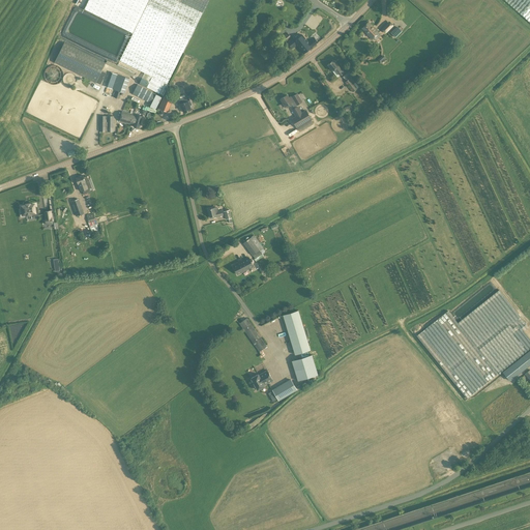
[(89,0),(85,9),(133,33),(148,0),(89,0)]
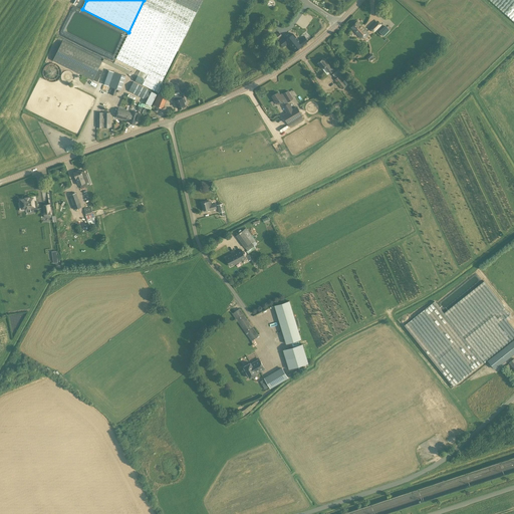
[(140,70),(135,81),(143,84),(148,74),(162,81),(180,46),(202,0),(145,0),(141,8),(115,59),(140,70)]
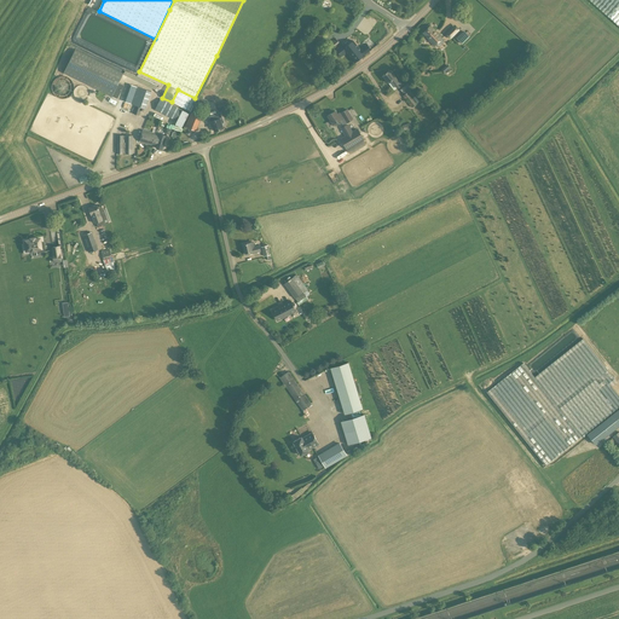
[(618,0),(589,0),(618,25),(618,0)]
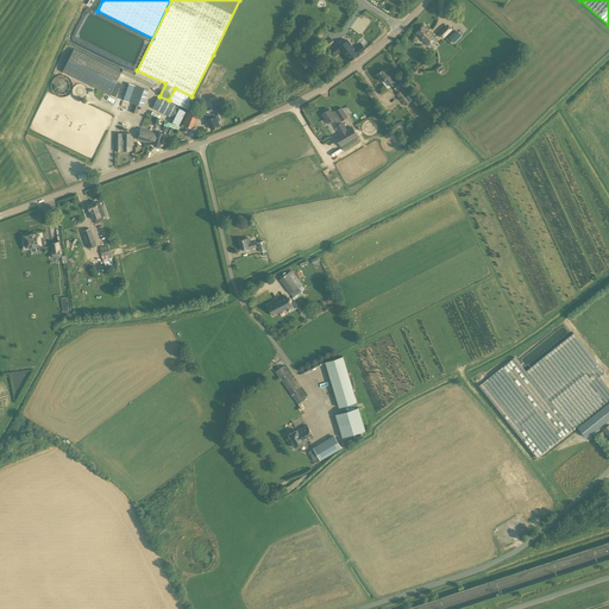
[(447,24),(438,33),(444,38),(452,30),(447,24)]
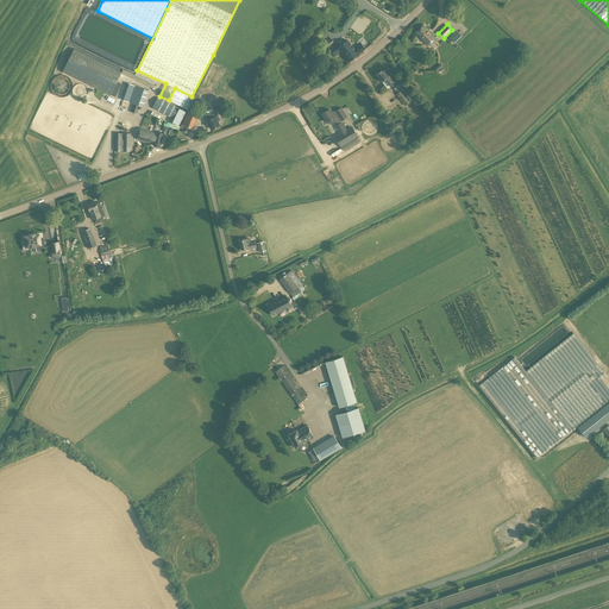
[(322,29),(316,25),(311,36),(315,39),(322,29)]
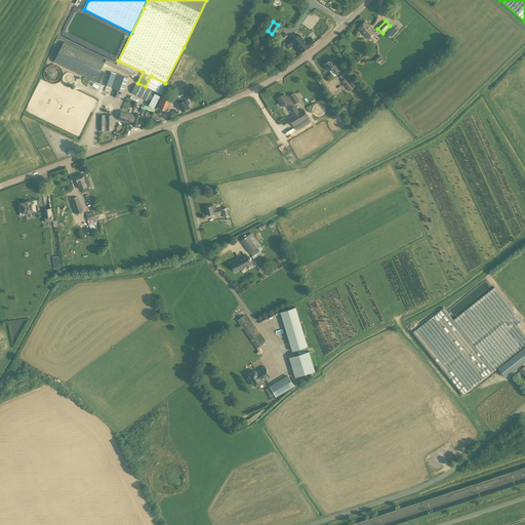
[(368,39),(375,32),(364,22),(359,28),(364,34),(363,34),(368,39)]
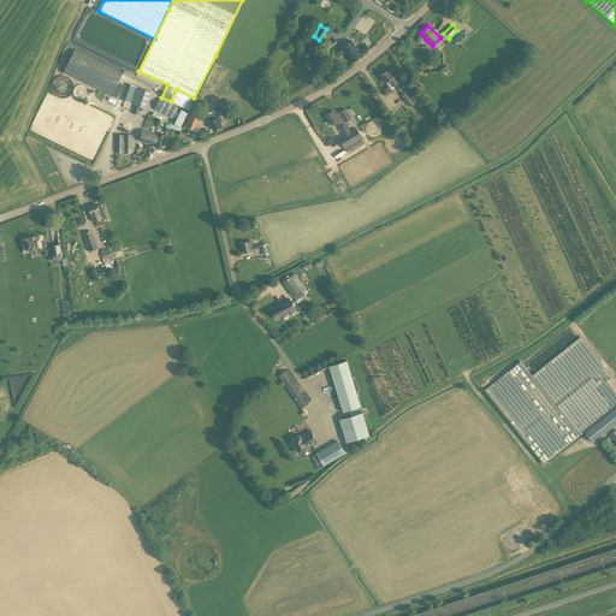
[(351,39),(355,43),(357,42),(359,43),(355,46),(351,41),(343,47),(341,45),(333,49),(339,57),(344,52),(353,63),(369,49),(366,45),(371,40),(361,27),(351,34),(354,36),(351,39)]
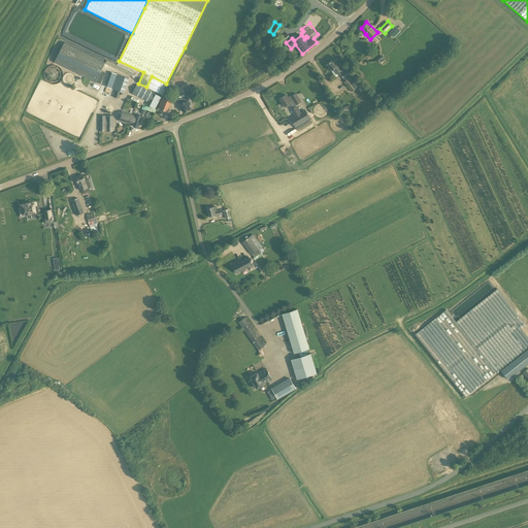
[(396,26),(389,32),(394,37),(400,30),(396,26)]
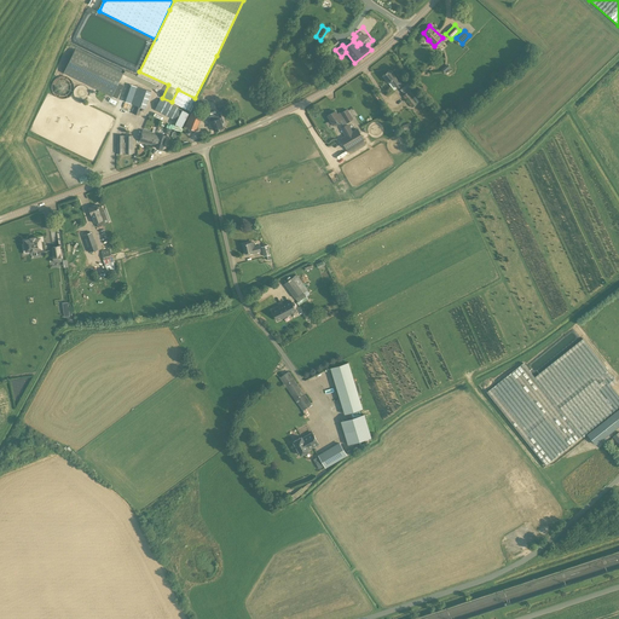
[(314,50),(320,40),(314,36),(308,47),(314,50)]
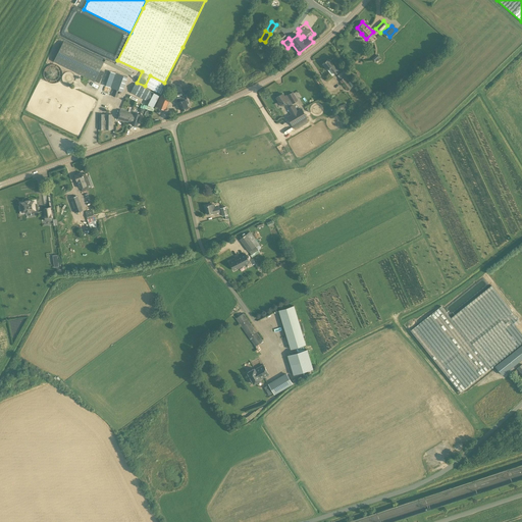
[(274,39),(277,42),(279,40),(280,41),(285,36),(282,33),(278,37),(277,36),(274,39)]
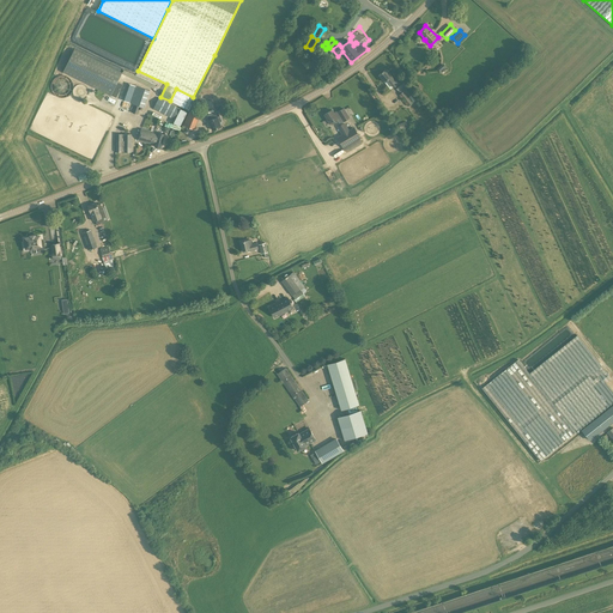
[(62,72),(110,96),(110,95),(117,82),(122,73),(74,49),(62,72)]
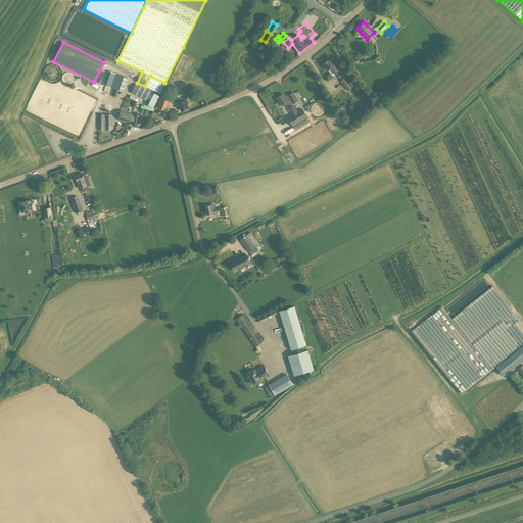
[(340,72),(338,68),(337,68),(332,62),(331,62),(329,59),(323,63),(328,70),(331,68),(336,75),(337,74),(341,80),(340,81),(347,91),(354,86),(345,74),(346,73),(343,69),(340,72)]
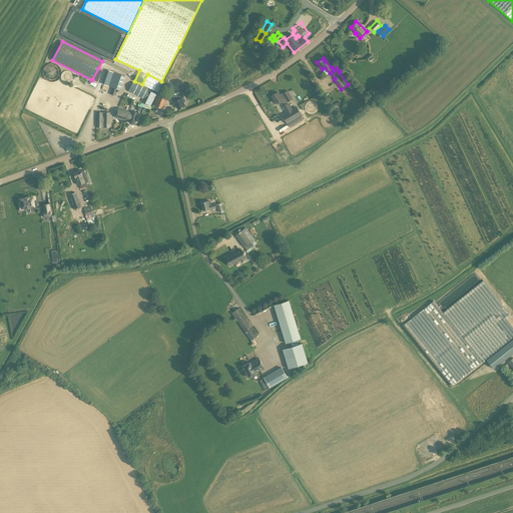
[(103,70),(98,68),(92,79),(97,82),(103,70)]
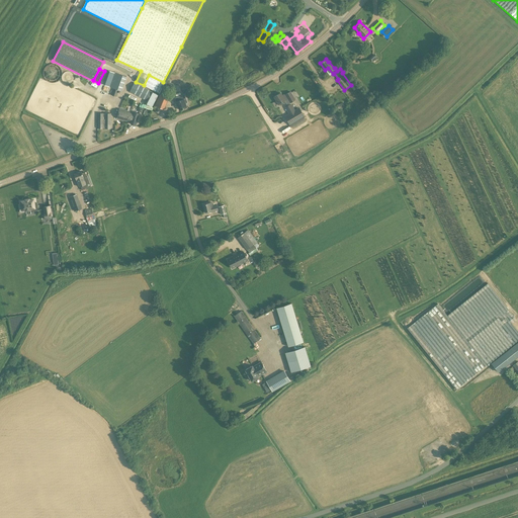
[(126,77),(108,70),(103,85),(111,87),(110,89),(113,90),(111,95),(116,97),(119,90),(121,91),(126,77)]
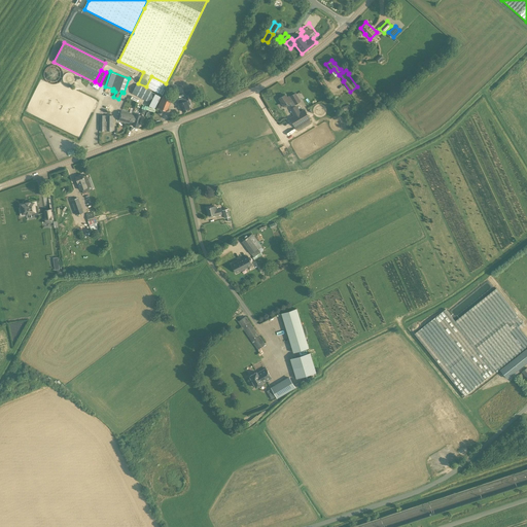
[(161,97),(155,94),(137,83),(132,94),(150,103),(148,106),(154,109),(161,97)]
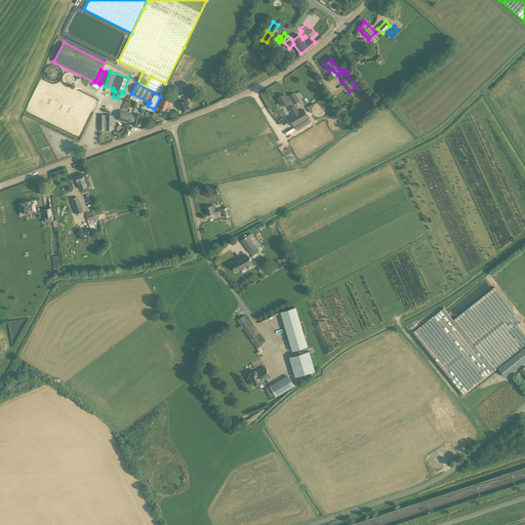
[(286,96),(284,94),(278,98),(282,106),(283,106),(284,107),(290,104),(291,106),(299,101),(294,92),(290,95),(290,96),(289,96),(288,95),(286,96)]
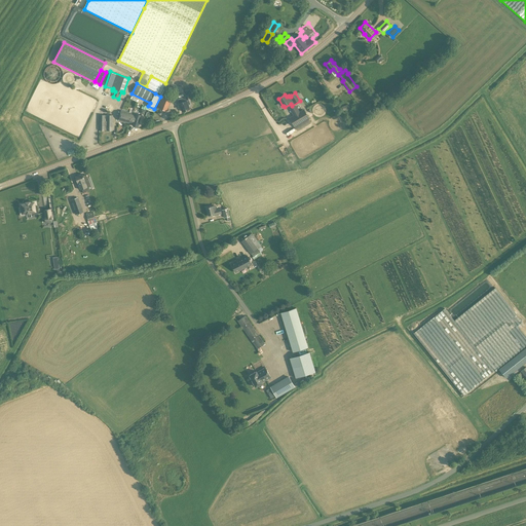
[(166,111),(172,100),(162,96),(157,108),(166,111)]
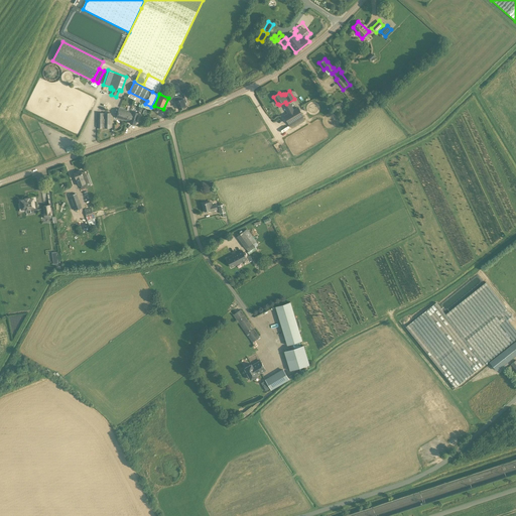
[(181,95),(174,98),(177,106),(179,110),(185,107),(184,103),(187,102),(185,98),(182,99),(181,95)]
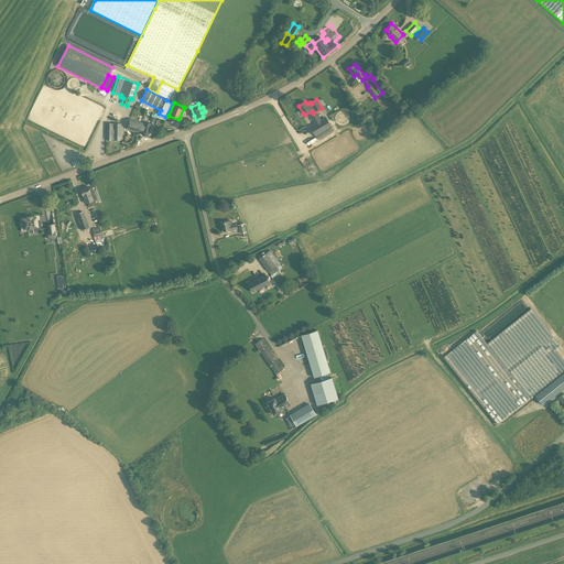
[(326,117),(321,120),(317,114),(311,117),(315,123),(310,127),(315,137),(332,127),(326,117)]
